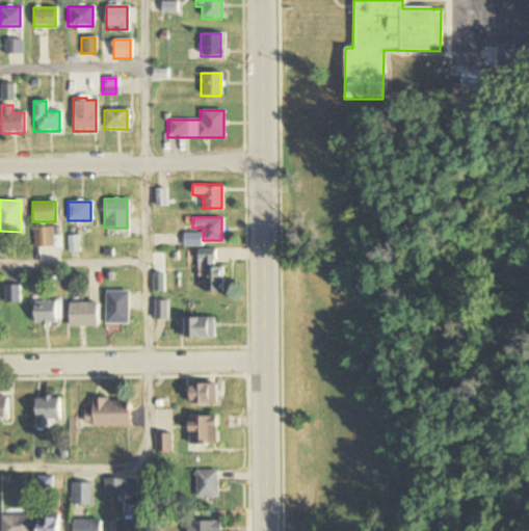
[(53,247),(53,227),(32,227),(32,247),(53,247)]
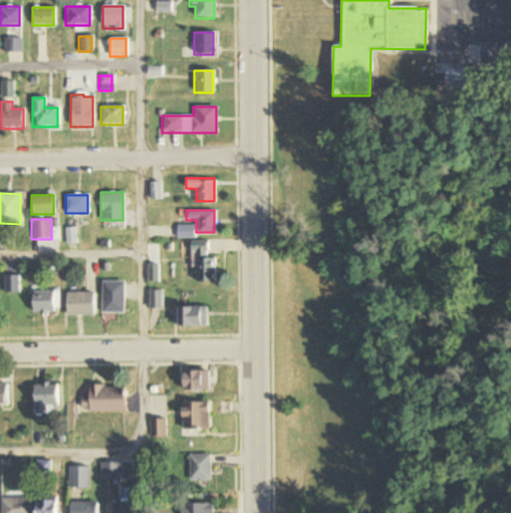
[(176,237),(193,237),(193,224),(176,224),(176,237)]
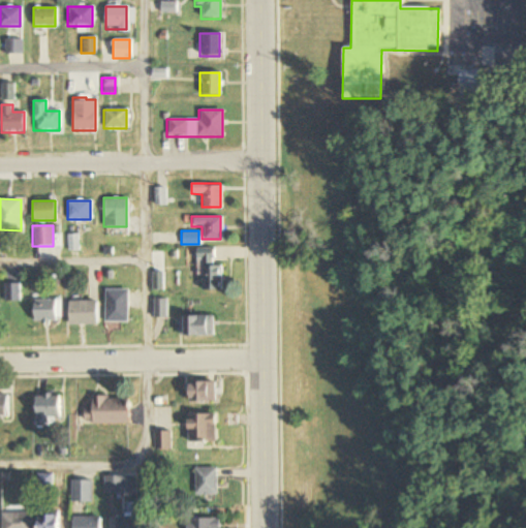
[(220,265),(211,265),(211,248),(197,248),(197,290),(220,290),(220,265)]
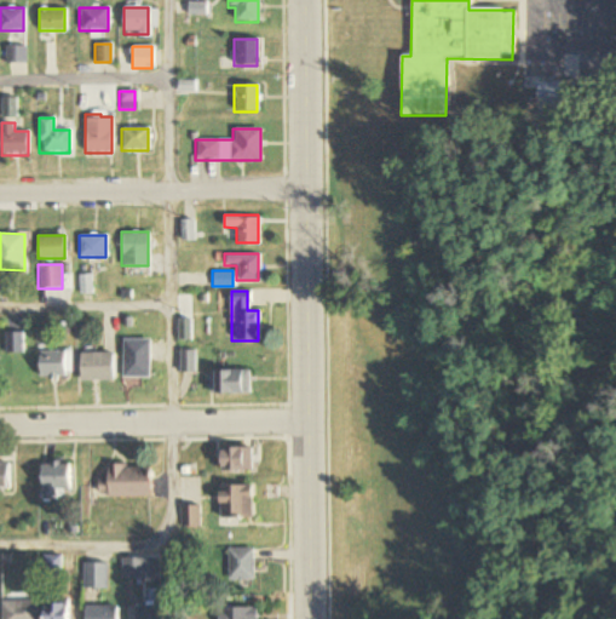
[(4,353),(22,353),(22,332),(4,332),(4,353)]
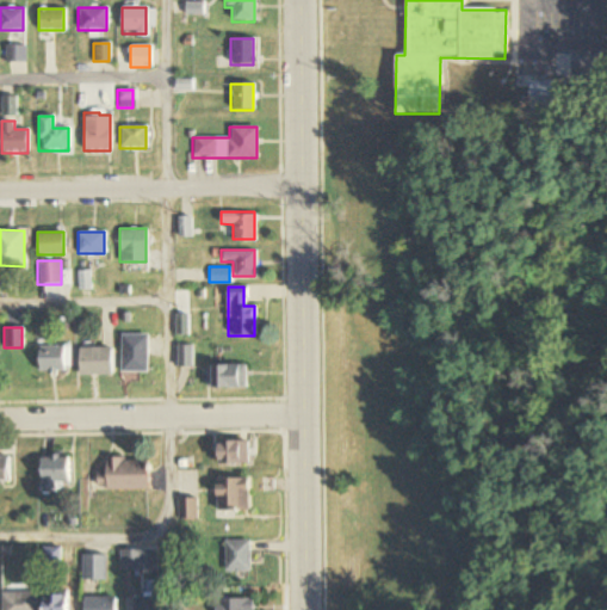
[(148,333),(119,333),(119,373),(148,373),(148,333)]
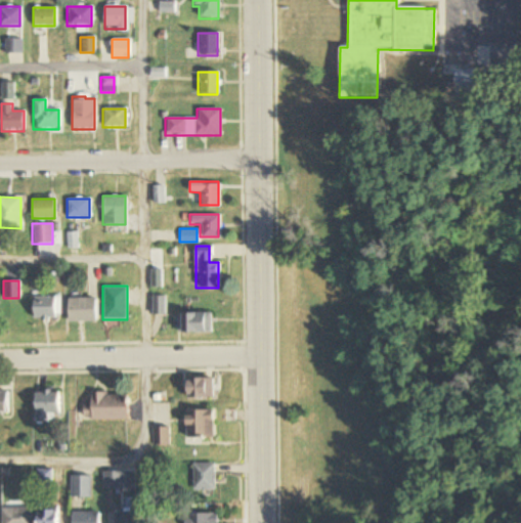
[(58,296),(33,296),(33,319),(58,319),(58,296)]
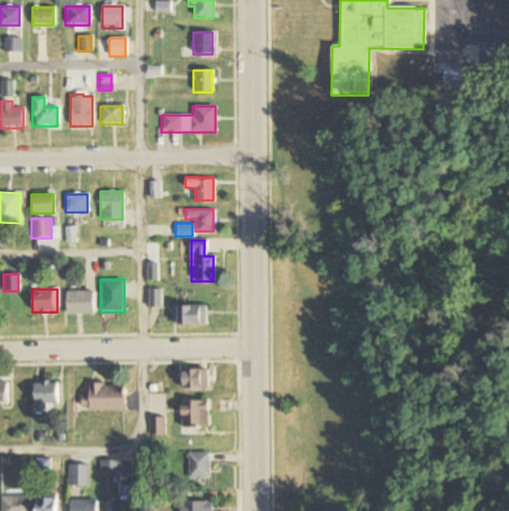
[(160,289),(148,289),(148,306),(160,306),(160,289)]
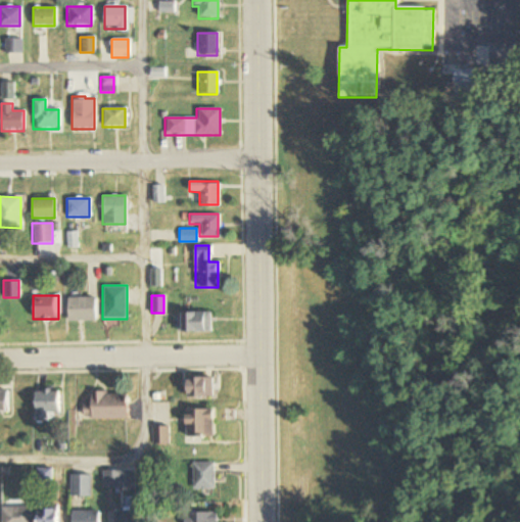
[(66,297),(66,320),(96,320),(96,297),(66,297)]
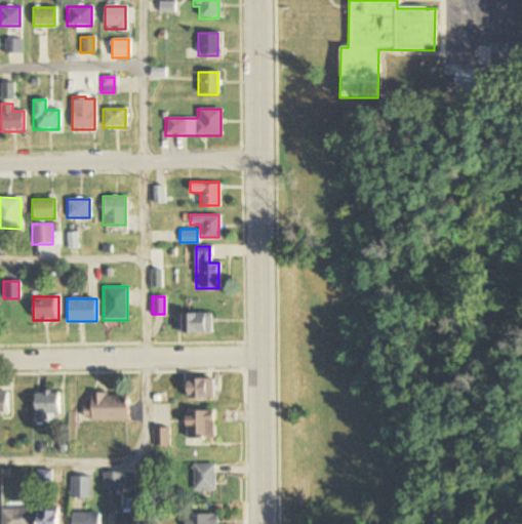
[(182,333),(211,333),(211,314),(182,314),(182,333)]
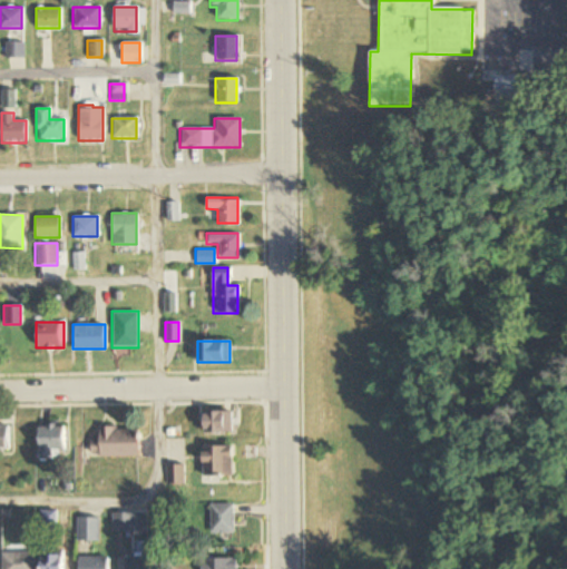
[(203,409),(203,431),(233,431),(233,409),(203,409)]
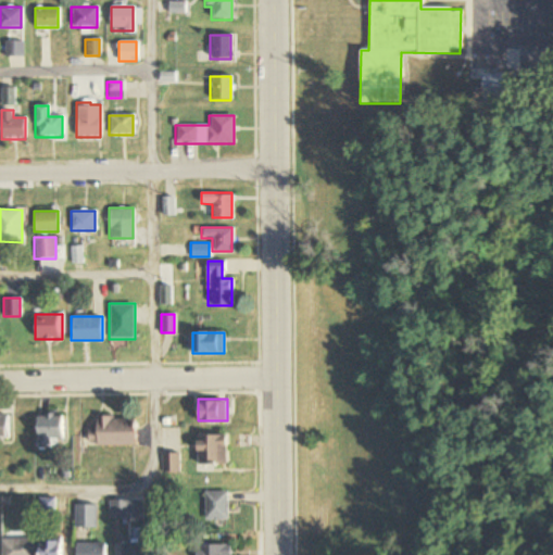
[(36,446),(61,446),(61,414),(36,414),(36,446)]
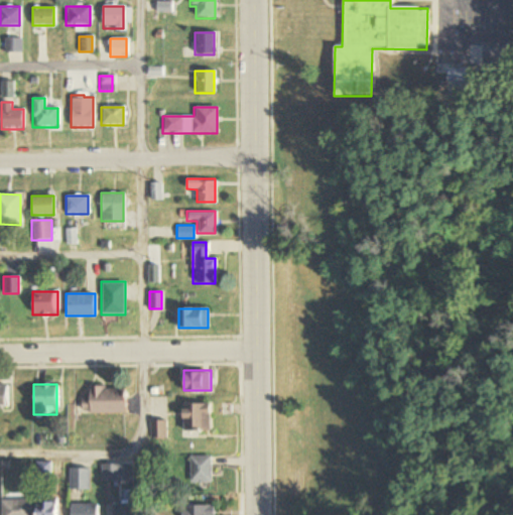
[(124,412),(124,386),(88,386),(88,398),(82,398),(82,412),(124,412)]
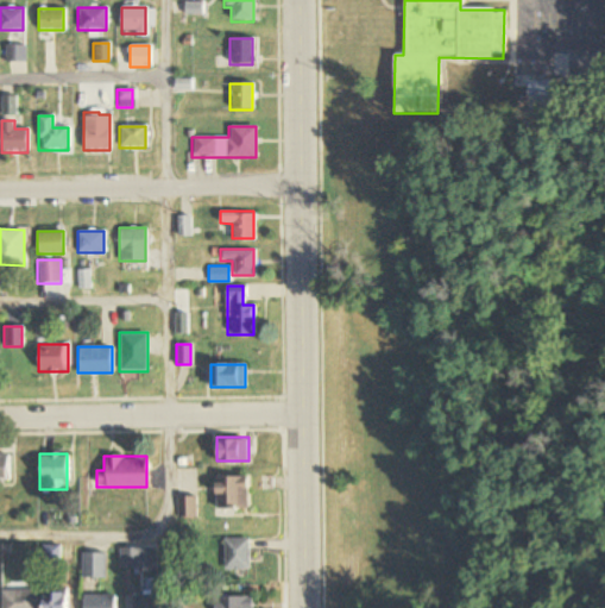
[(247,507),(247,474),(215,474),(215,507),(247,507)]
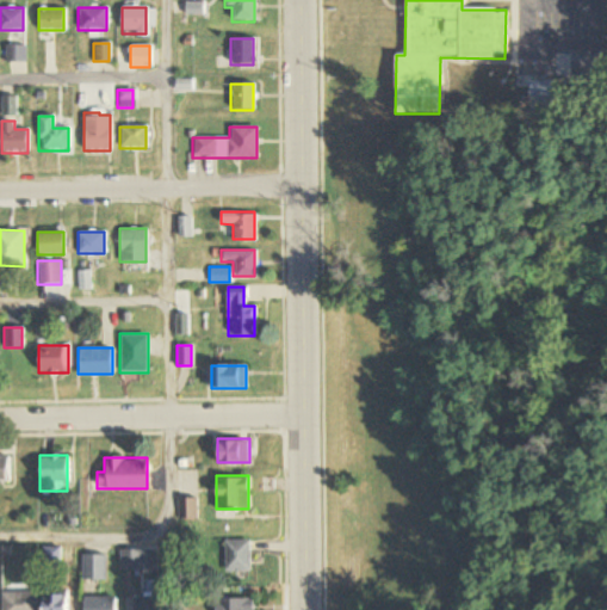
[(177,498),(178,517),(194,517),(194,498),(177,498)]
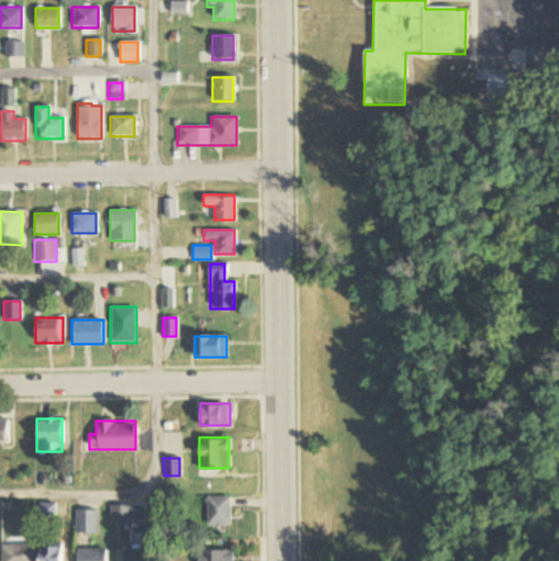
[(230,496),(205,496),(205,524),(230,524),(230,496)]
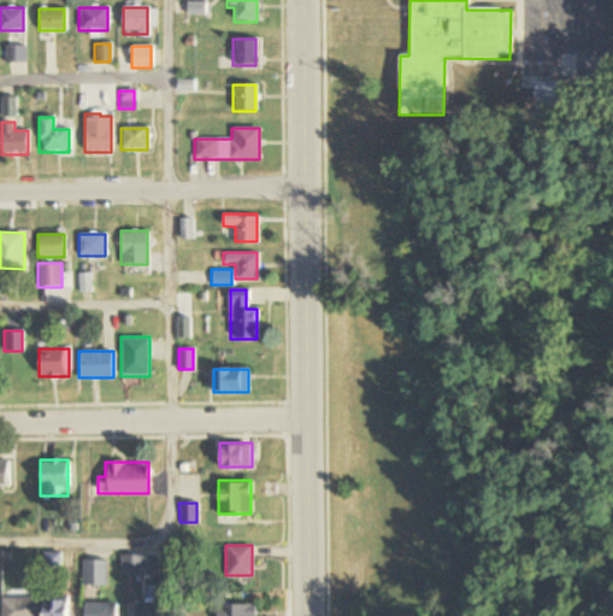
[(121,574),(142,574),(142,553),(121,553),(121,574)]
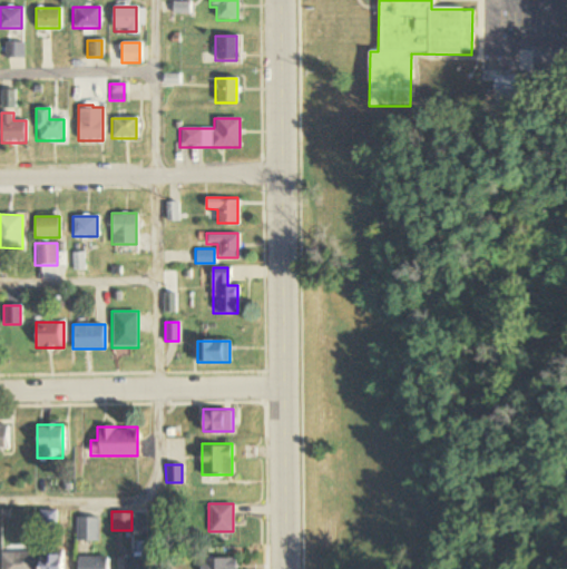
[(97,516),(75,516),(75,539),(97,539),(97,516)]
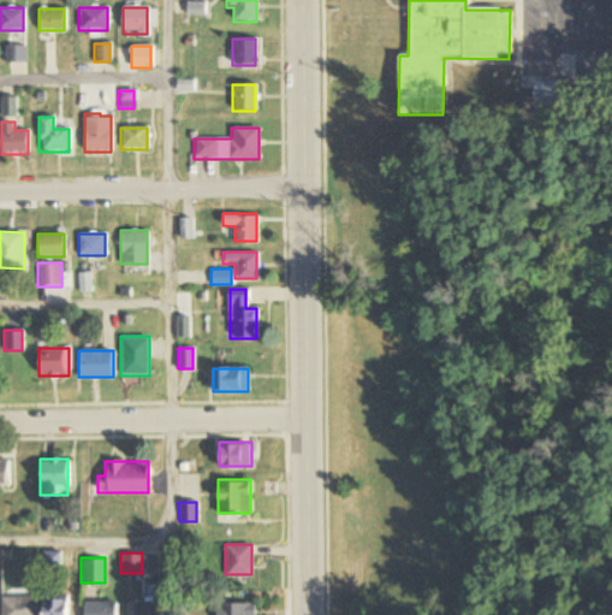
[(155,614),(156,585),(144,585),(144,601),(126,601),(125,614),(155,614)]
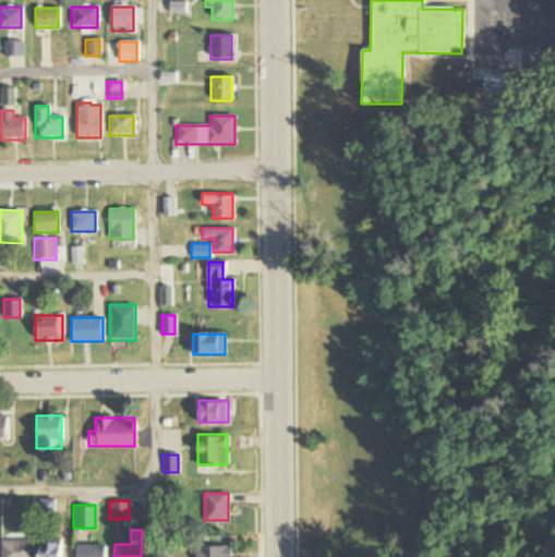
[(32,556),(32,541),(1,541),(0,556),(32,556)]
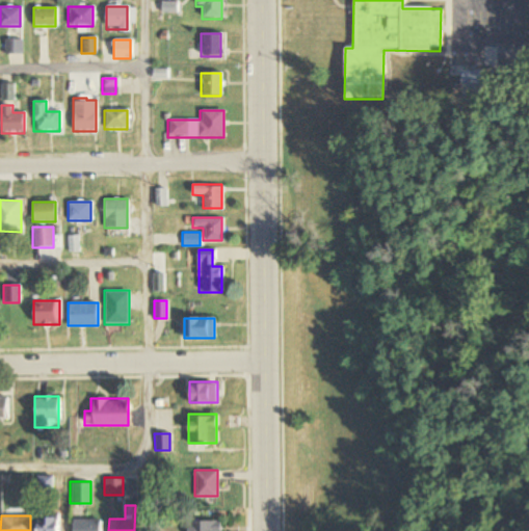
[(57,530),(58,515),(38,515),(37,530),(57,530)]
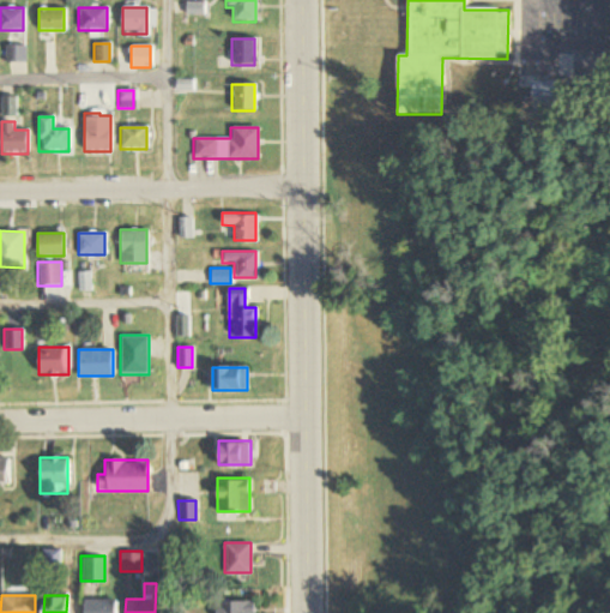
[(115,612),(116,599),(84,599),(83,612),(115,612)]
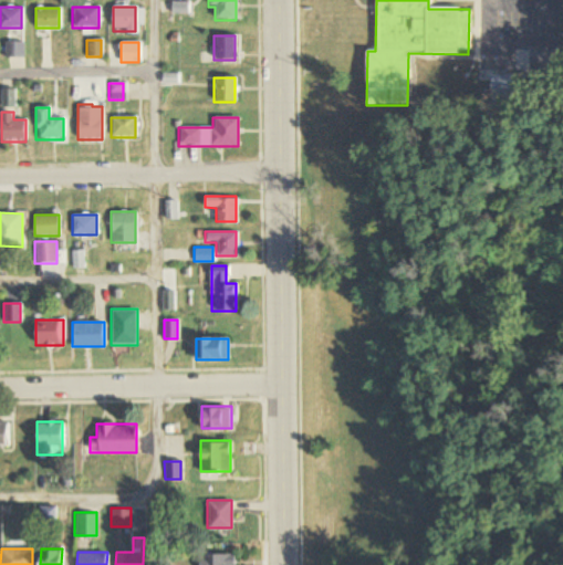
[(197,564),(232,564),(232,553),(198,553),(197,564)]
